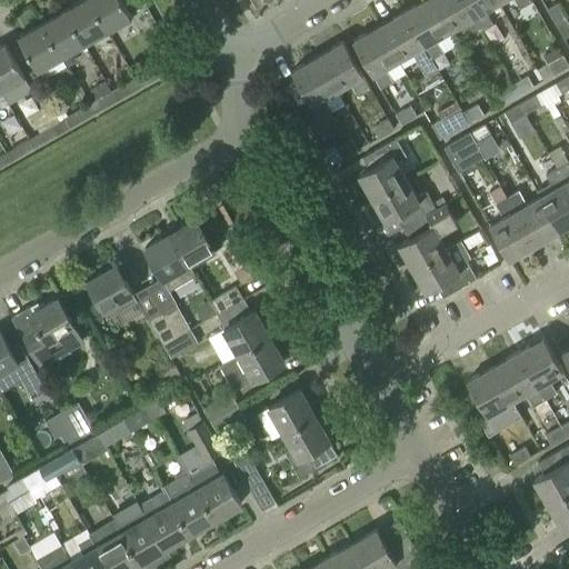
[(107,30),(89,0),(80,0),(65,9),(85,43),(107,30)]
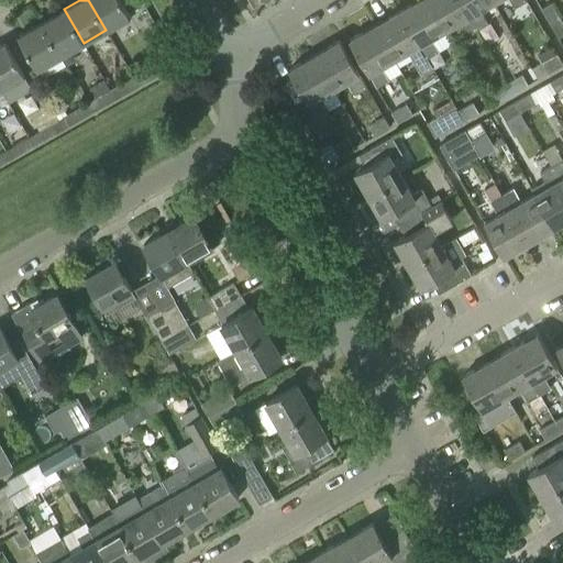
[(88,0),(106,30),(130,17),(120,0),(88,0)]
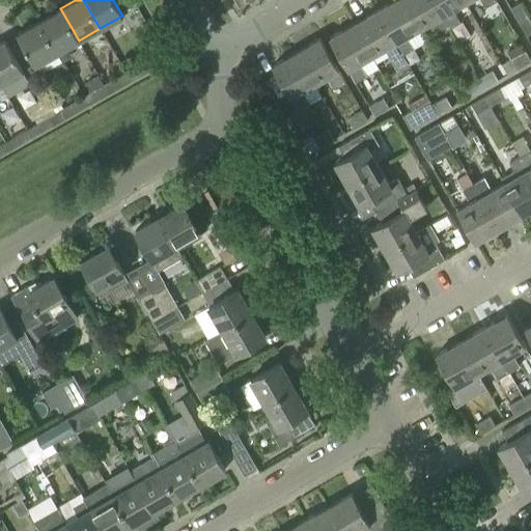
[(376,9),(402,55),(414,49),(407,36),(418,29),(401,0),(395,0),(388,4),(387,3),(376,9)]
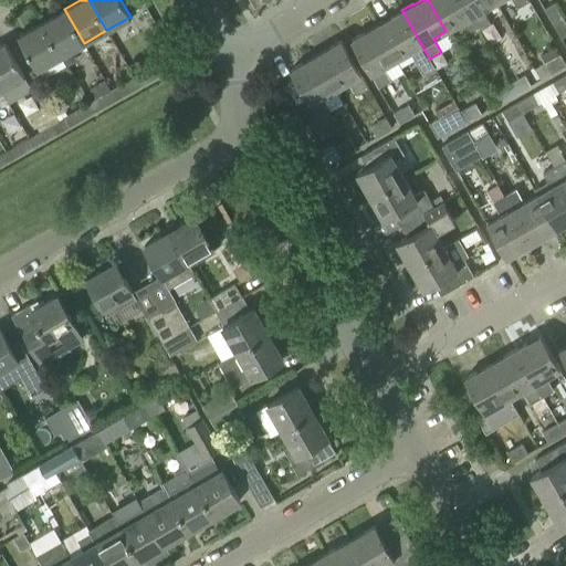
[(428,0),(446,31),(459,23),(467,37),(479,30),(461,0),(428,0)]
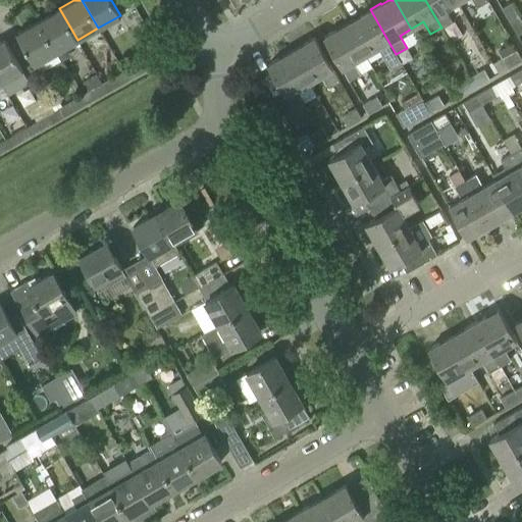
[(425,0),(441,28),(452,21),(445,9),(457,2),(456,0),(425,0)]
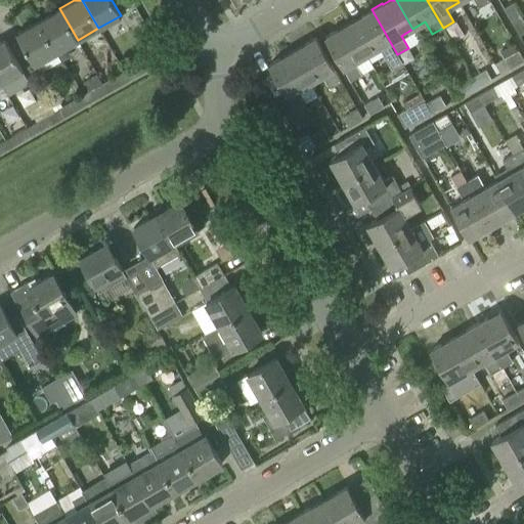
[(497,0),(511,22),(521,16),(513,2),(513,3),(510,0),(497,0)]
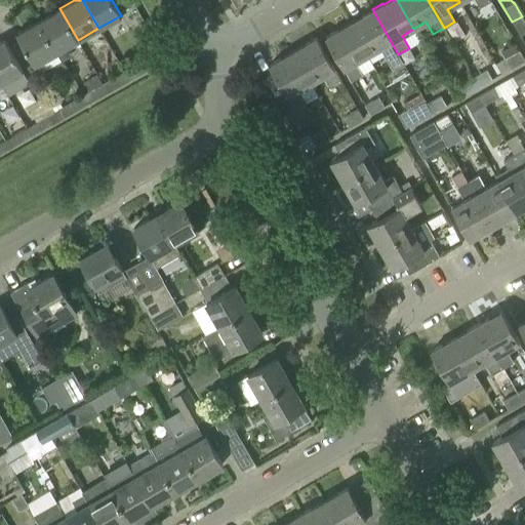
[(38,21),(56,52),(78,40),(59,8),(38,21)]
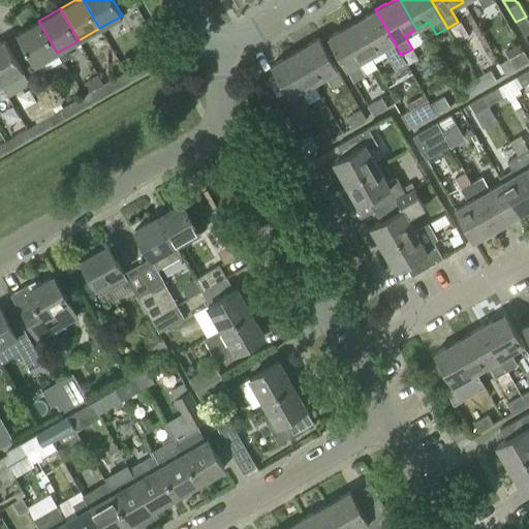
[(352,24),(370,56),(383,49),(395,69),(406,63),(401,55),(375,9),(364,16),(365,17),(352,24)]
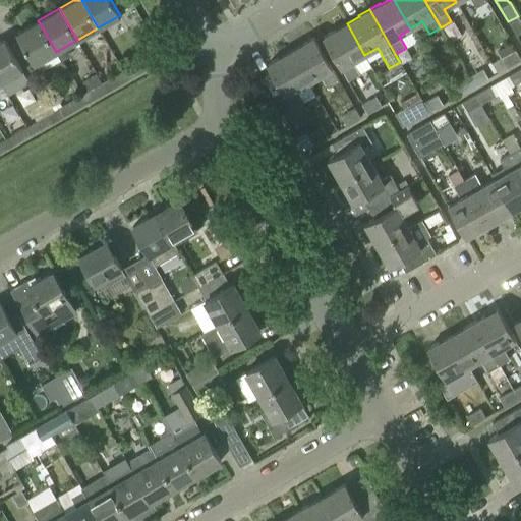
[(520,32),(520,21),(518,16),(508,21),(516,36),(520,32)]
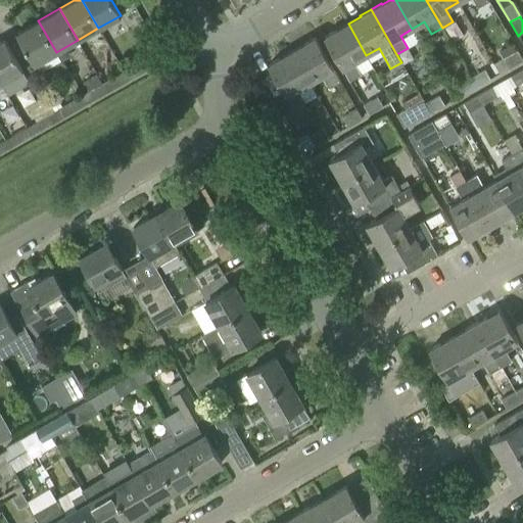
[(38,20),(15,33),(34,64),(56,52),(38,20)]
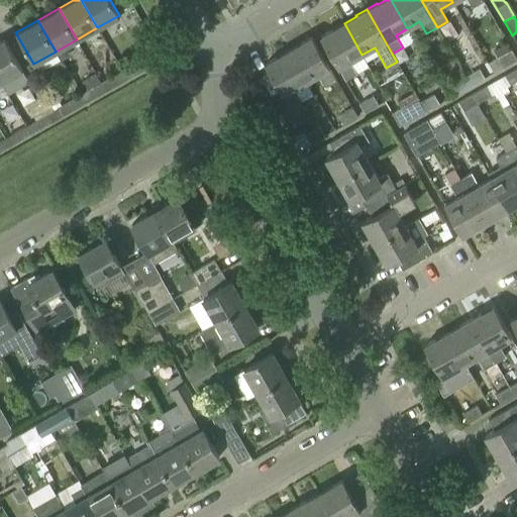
[(344,23),(332,30),(331,29),(320,36),(345,80),(356,74),(349,62),(362,55),(344,23)]
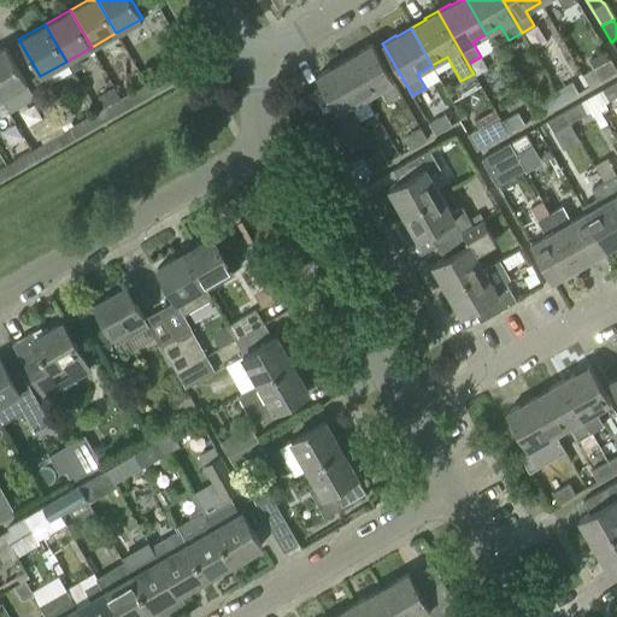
[(345,60),(365,98),(380,89),(388,104),(401,97),(371,43),(358,51),(359,52),(345,60)]
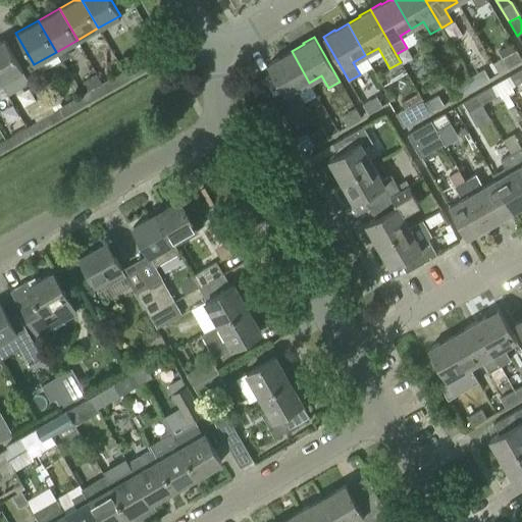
[(0,82),(0,83),(7,95),(30,83),(4,39),(4,40),(0,42),(0,82)]
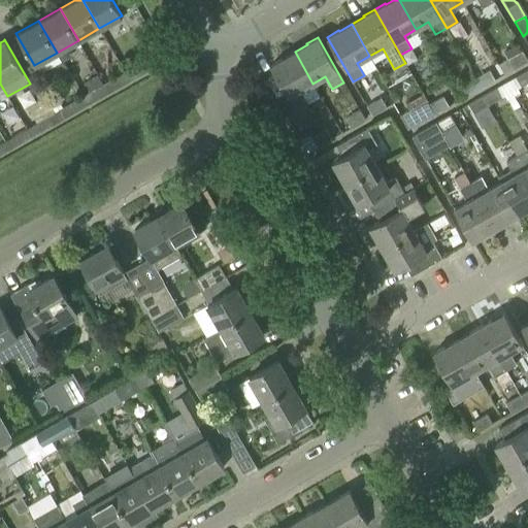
[(514,68),(527,60),(522,51),(519,53),(515,45),(503,52),(514,68)]
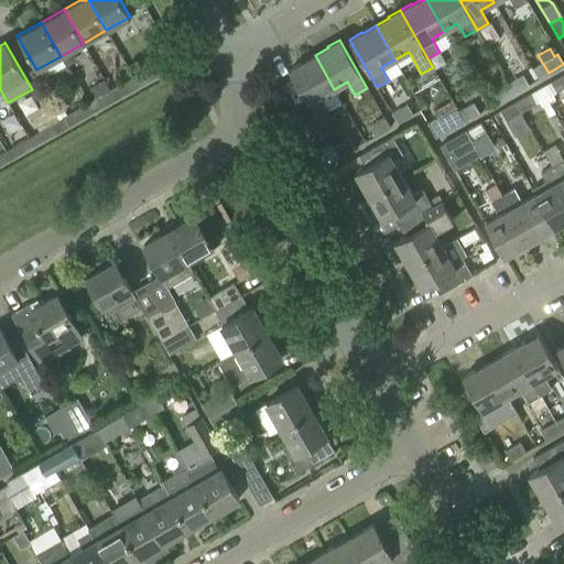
[(315,55),(302,63),(301,62),(289,69),(316,117),(327,109),(321,97),(334,89),(315,55)]
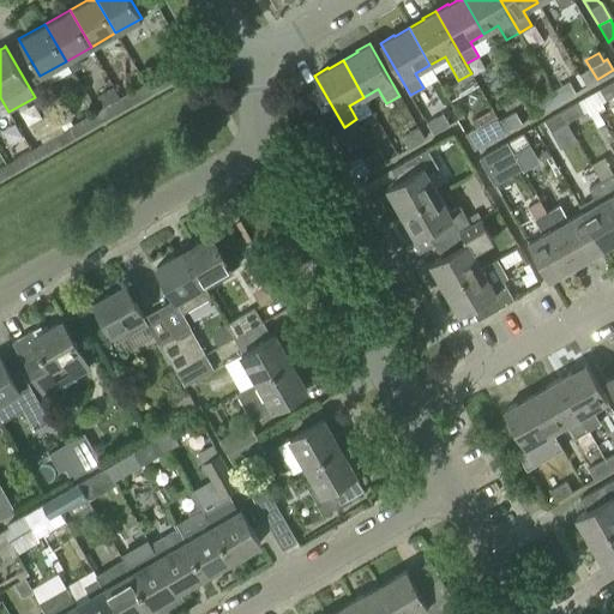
[(170,70),(145,84),(150,94),(176,79),(170,70)]
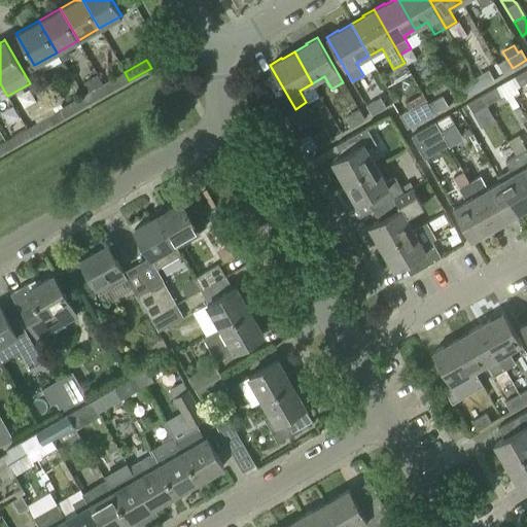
[(480,86),(475,77),(473,77),(469,69),(461,74),(465,81),(460,84),(466,95),(480,86)]
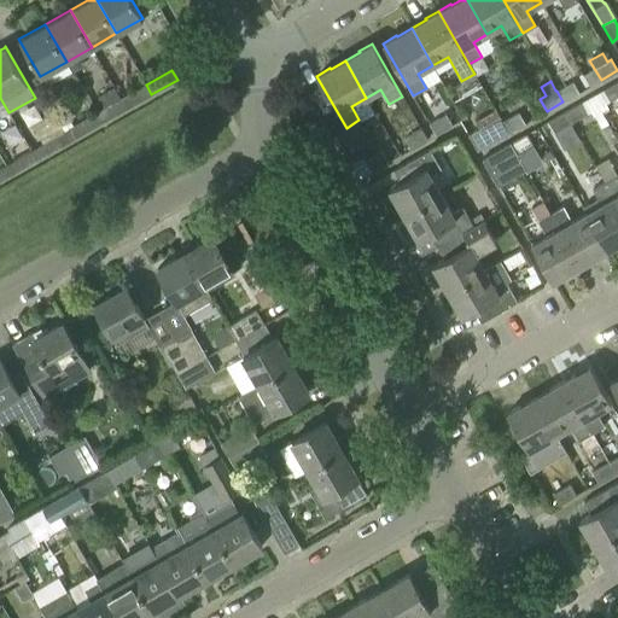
[(557,91),(563,101),(578,93),(572,81),(557,91)]
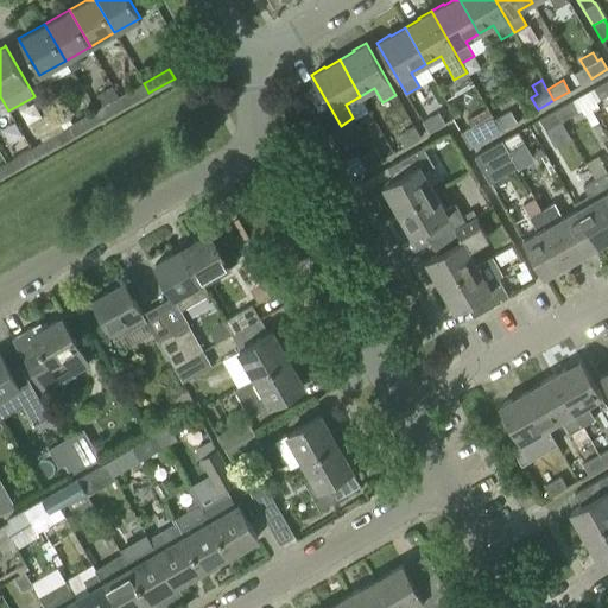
[(607,80),(593,88),(599,99),(607,93),(607,80)]
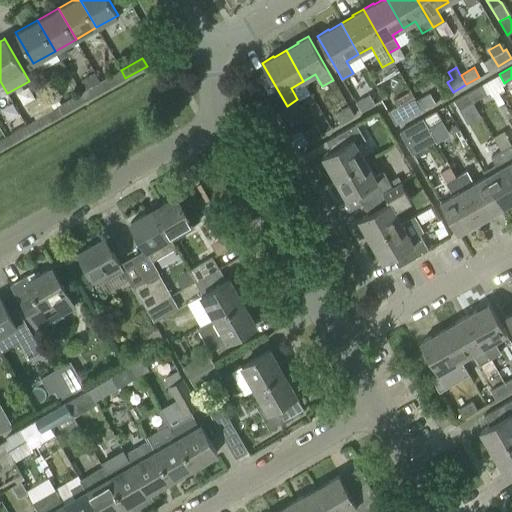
[(104,90),(125,78),(121,70),(100,82),(104,90)]
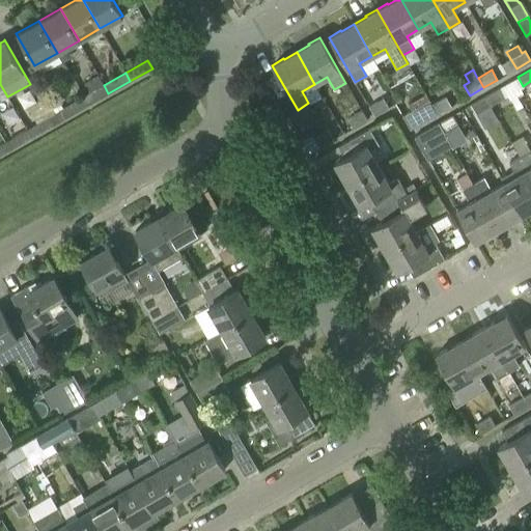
[(108,93),(104,85),(82,98),(87,106),(108,93)]
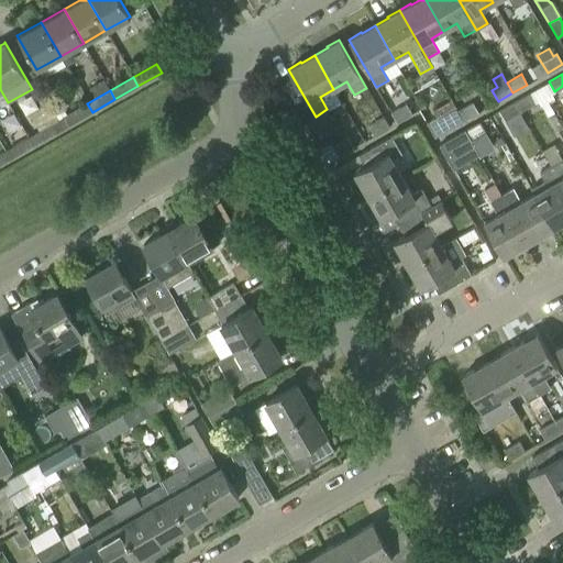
[(529,94),(514,102),(519,112),(534,103),(529,94)]
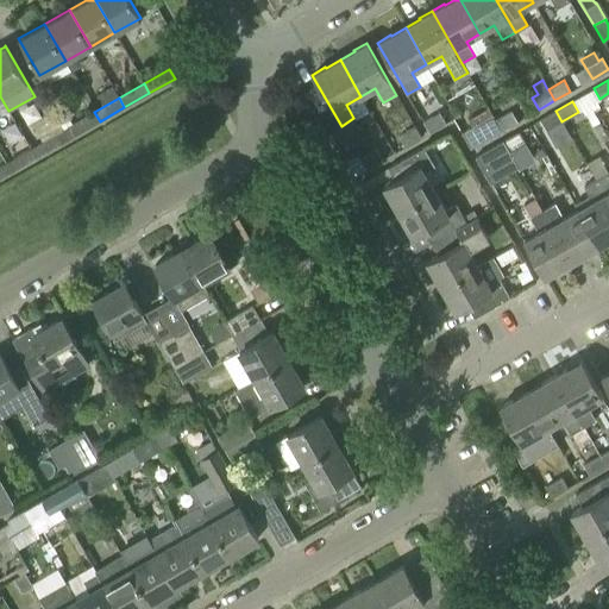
[(77,133),(73,124),(63,108),(54,114),(55,117),(49,120),(62,143),(77,133)]
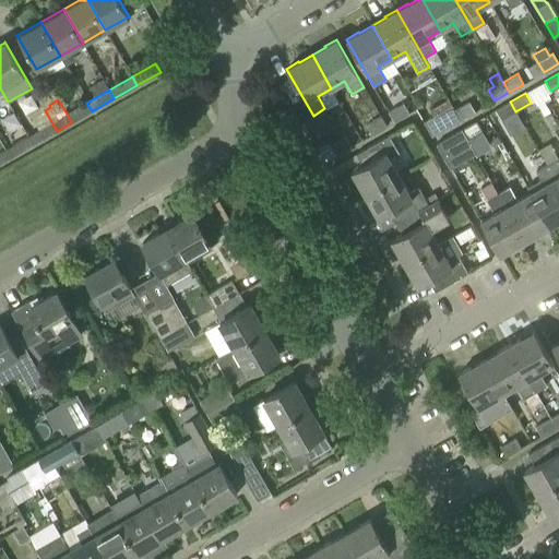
[(468,102),(454,109),(460,120),(474,111),(468,102)]
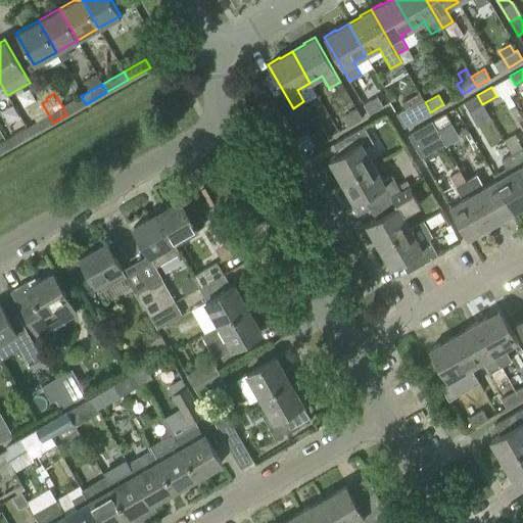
[(469,111),(482,104),(477,95),(464,102),(469,111)]
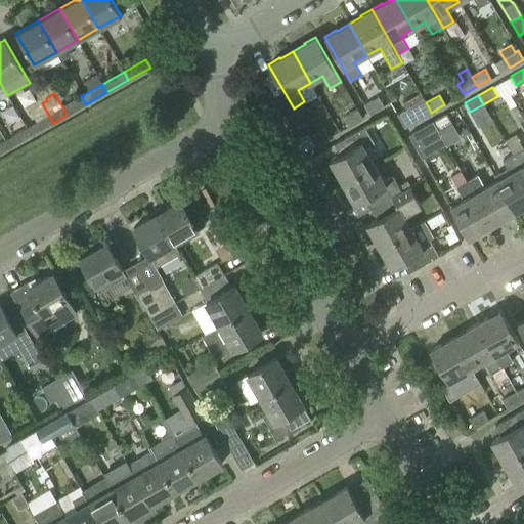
[(62,106),(67,115),(86,104),(81,96),(62,106)]
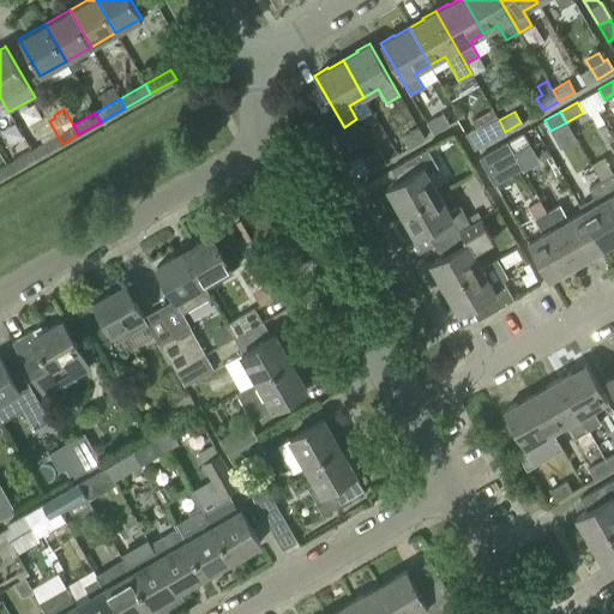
[(443,113),(427,122),(433,133),(449,124),(443,113)]
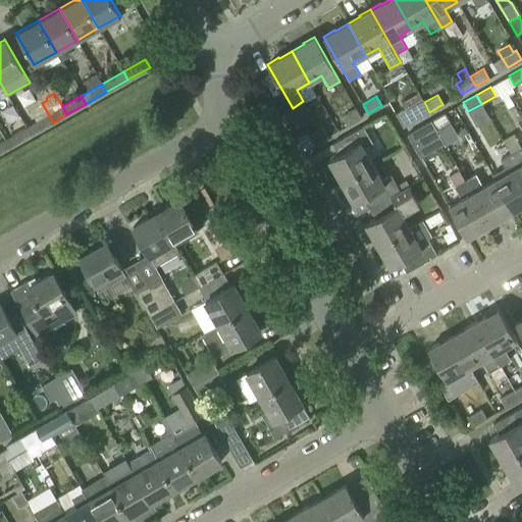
[(408,106),(396,113),(404,126),(429,112),(424,102),(420,96),(406,104),(408,106)]
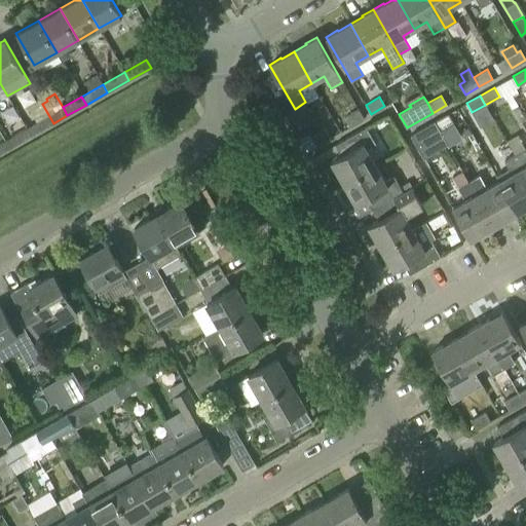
[(53,123),(42,104),(31,110),(37,121),(26,128),(31,137),(53,123)]
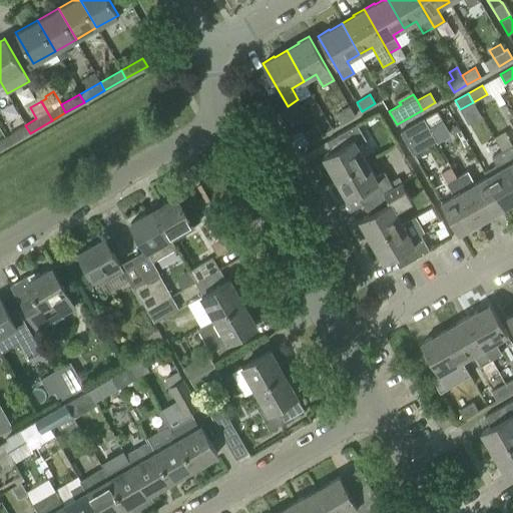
[(340,123),(354,116),(349,107),(336,114),(340,123)]
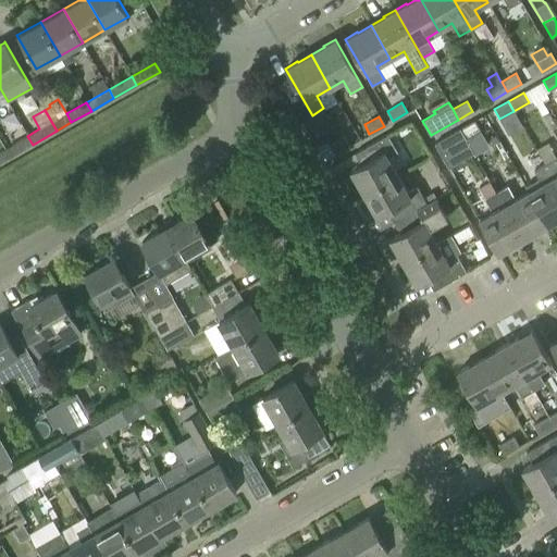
[(459,128),(465,138),(480,131),(474,121),(459,128)]
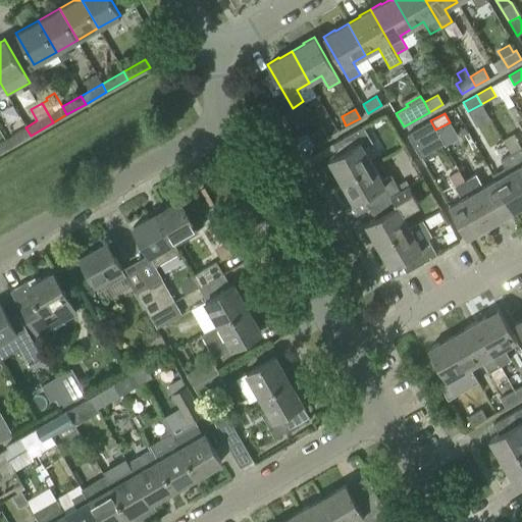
[(417,128),(407,134),(412,143),(435,129),(430,120),(417,128)]
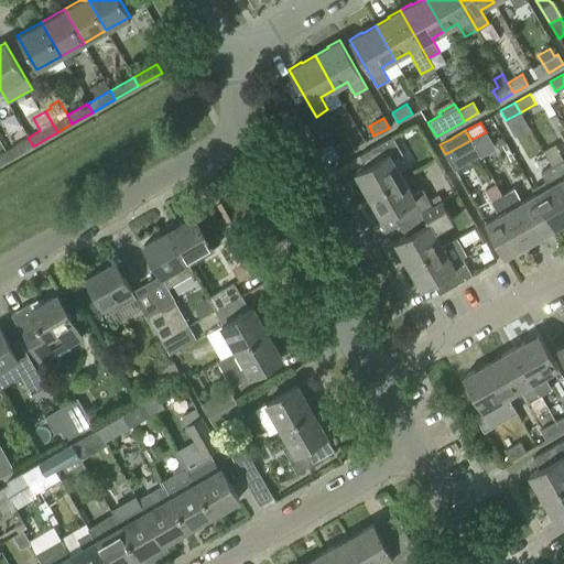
[(362,183),(369,195),(402,176),(393,160),(402,154),(392,136),(359,155),(366,166),(355,172),(361,183),(362,183)]
